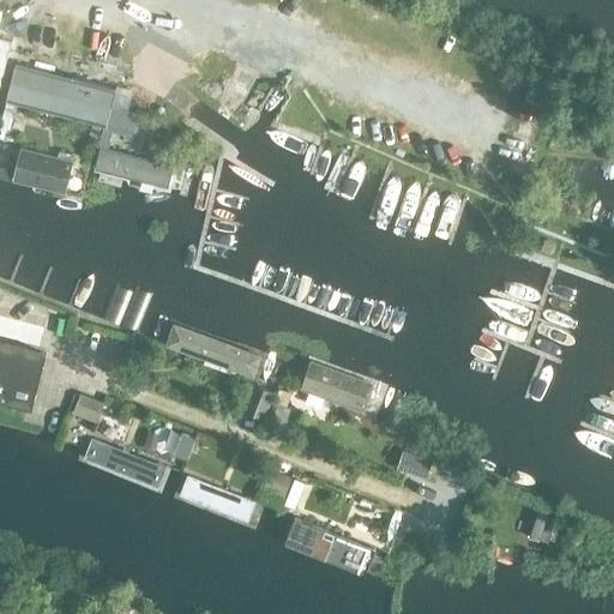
[(115,89),(17,64),(7,102),(106,127),(115,89)]
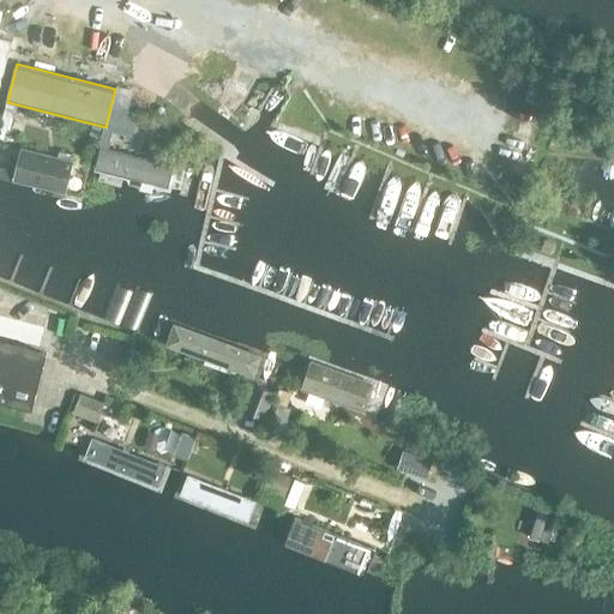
[(136,115),(112,109),(108,126),(131,132),(136,115)]
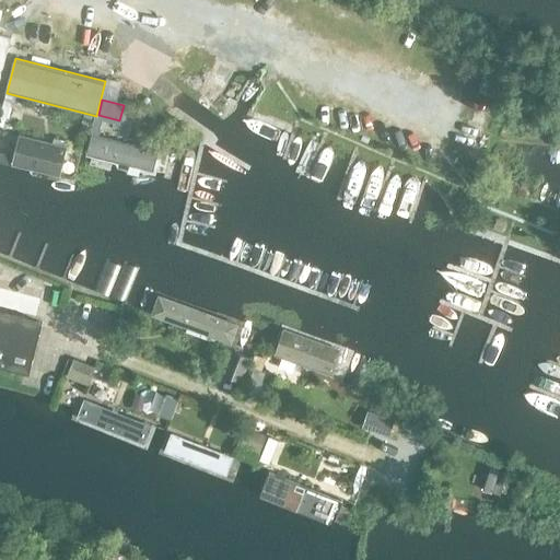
[(21,135),(14,164),(16,165),(60,175),(67,146),(21,135)]
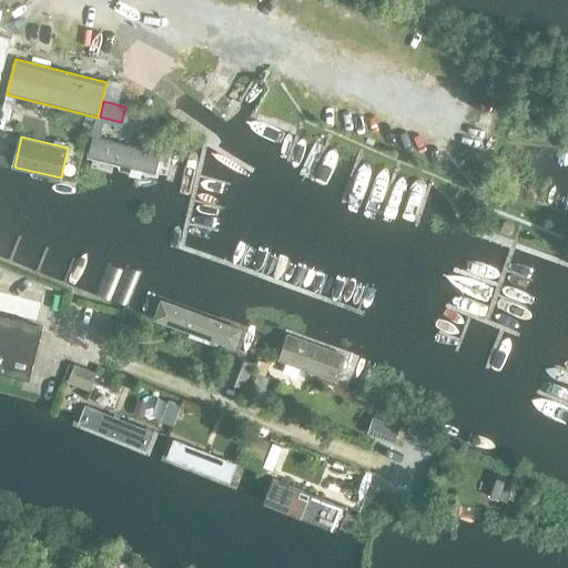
[(93,138),(89,158),(143,171),(156,174),(161,154),(93,138)]
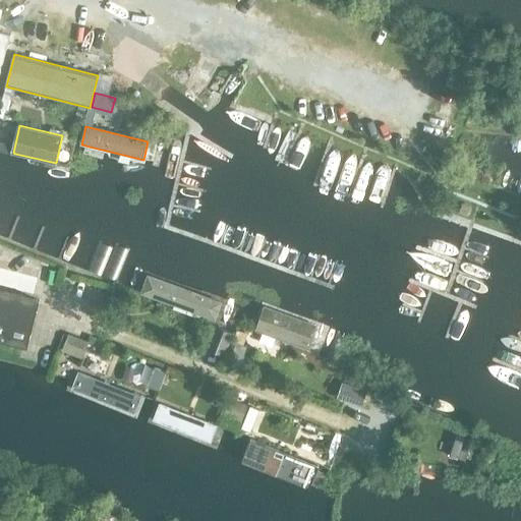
[(224,300),(148,273),(141,291),(218,319),(224,300)]
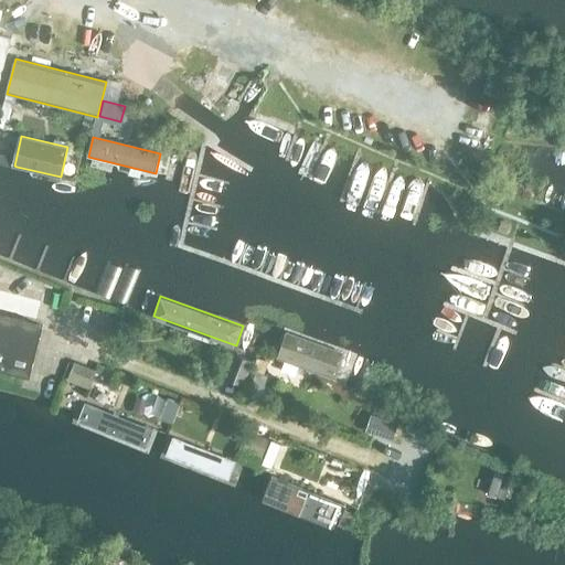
[(0,369),(30,376),(43,326),(0,313),(0,369)]
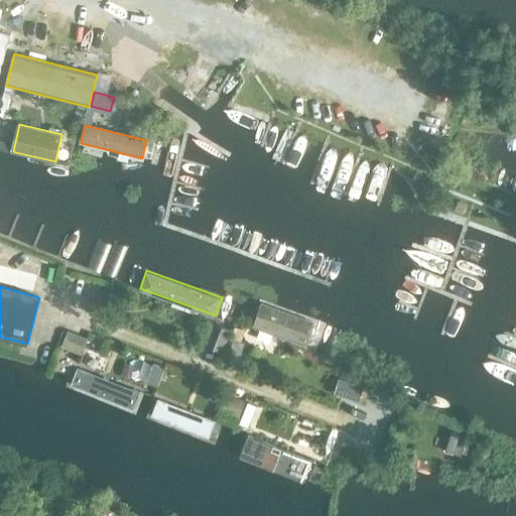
[(315,320),(263,302),(254,326),(307,345),(315,320)]
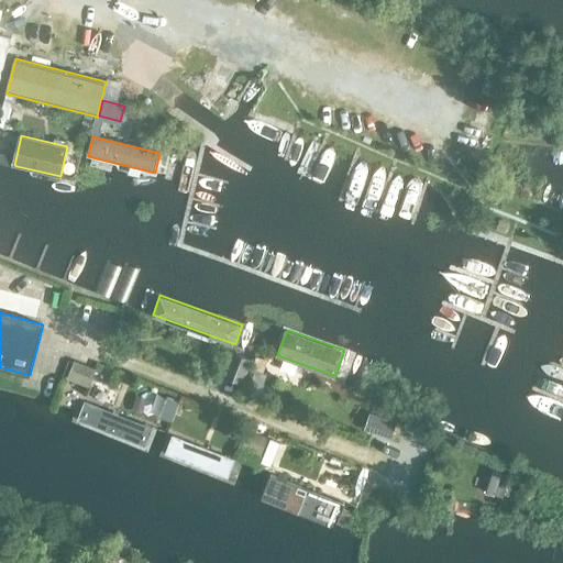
[(243,384),(253,359),(234,351),(224,376),(243,384)]
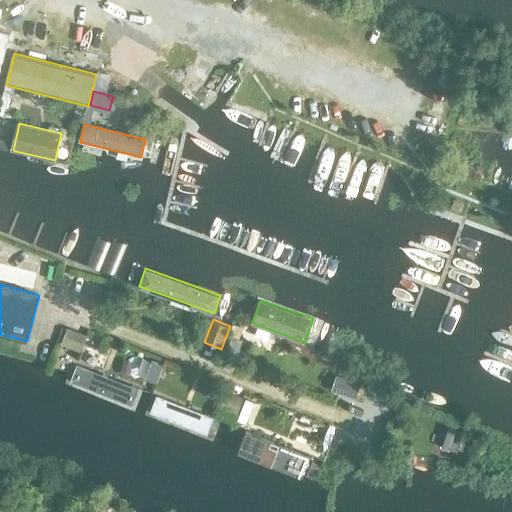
[(234,325),(230,336),(240,339),(243,327),(234,325)]
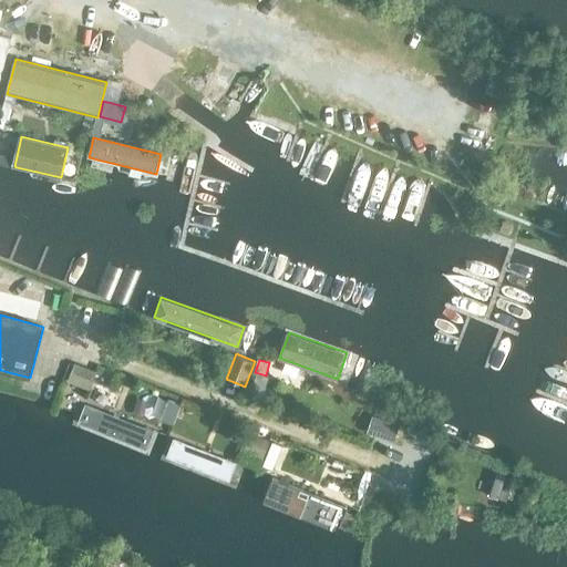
[(90,389),(96,372),(75,364),(69,381),(90,389)]
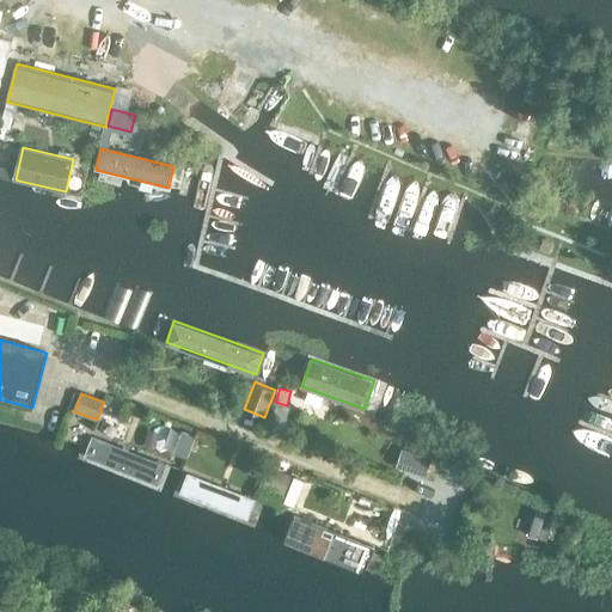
[(165,463),(91,432),(83,454),(157,484),(165,463)]
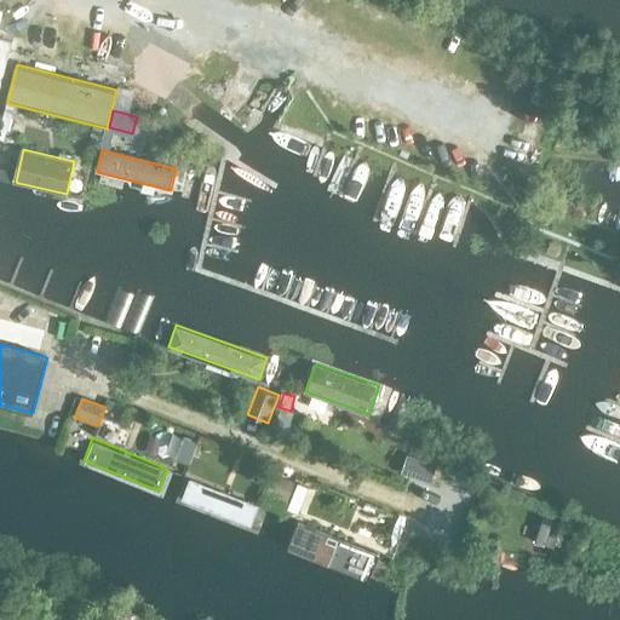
[(181,447),(194,452),(197,442),(184,437),(181,447)]
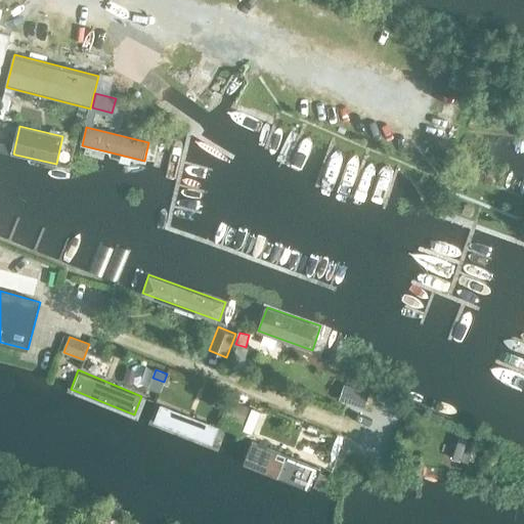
[(365,408),(370,393),(346,385),(341,400),(365,408)]
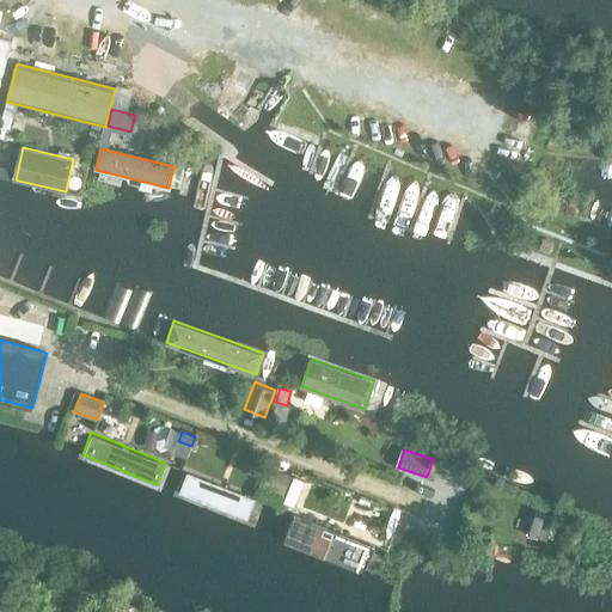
[(283,494),(291,477),(269,467),(262,485),(283,494)]
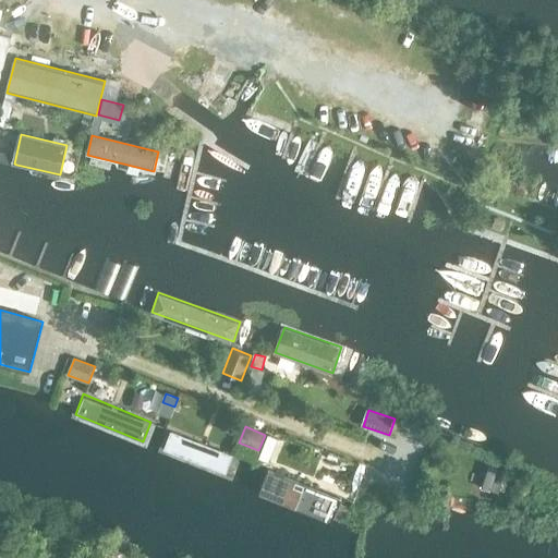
[(242,456),(169,428),(162,448),(235,476),(242,456)]
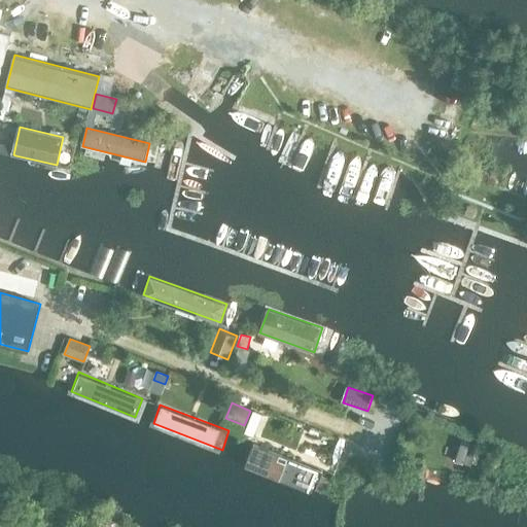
[(462,463),(469,443),(461,440),(455,460),(462,463)]
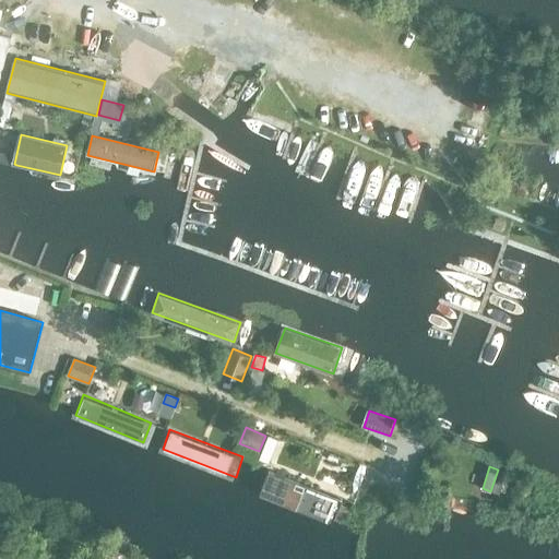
[(329,494),(264,467),(259,485),(322,511),(329,494)]
